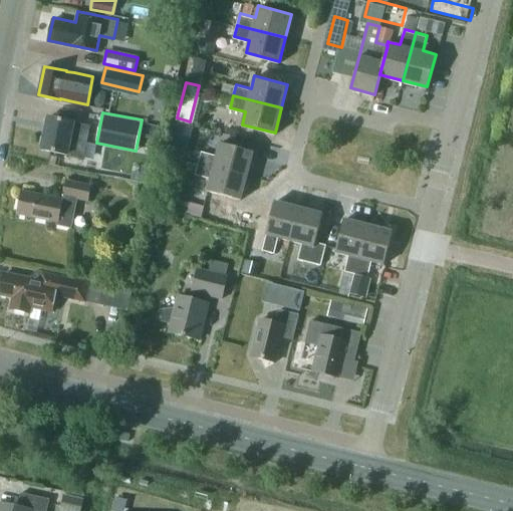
[(68,153),(83,156),(90,124),(74,121),(74,120),(49,114),(42,148),(68,153)]
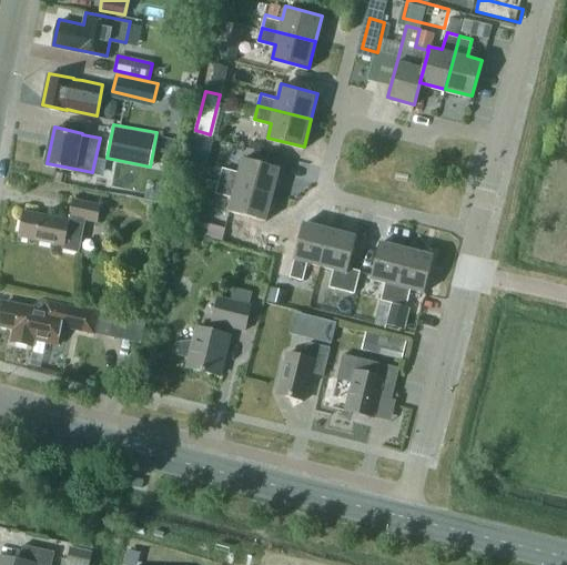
[(223,165),(220,179),(273,192),(280,168),(243,158),(240,170),(223,165)]
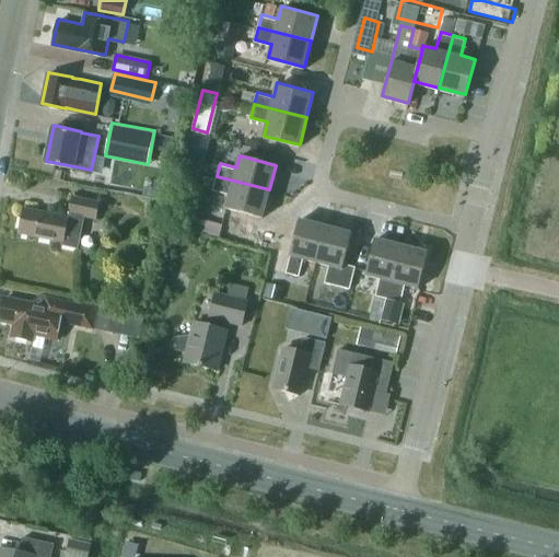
[(269,189),(217,176),(213,188),(230,193),(226,206),(263,216),(269,189)]
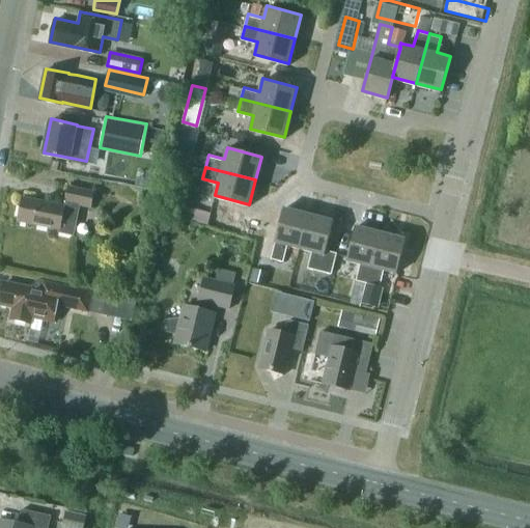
[(91,205),(94,189),(70,184),(65,203),(24,195),(20,218),(60,227),(59,230),(75,233),(80,203),(91,205)]
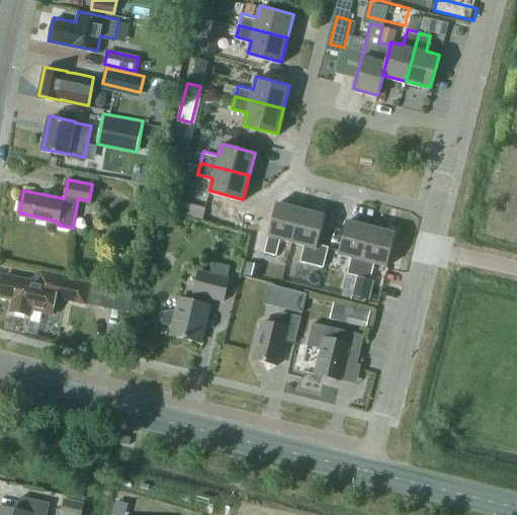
[(268,235),(265,249),(264,251),(267,251),(276,254),(280,238),(292,241),(300,207),(276,201),(268,235)]
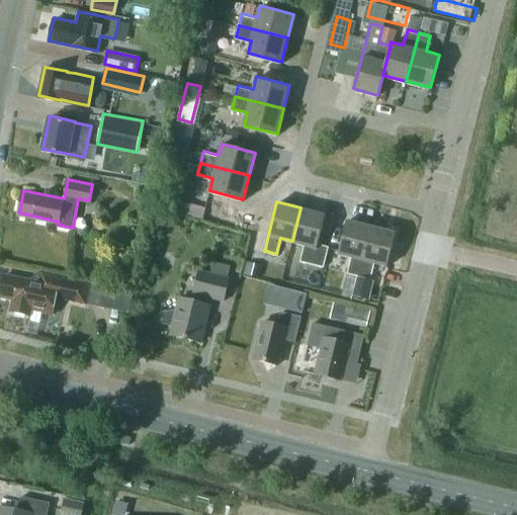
[(325,215),(300,207),(292,241),(305,244),(300,260),(324,266),(329,245),(318,242),(325,215)]
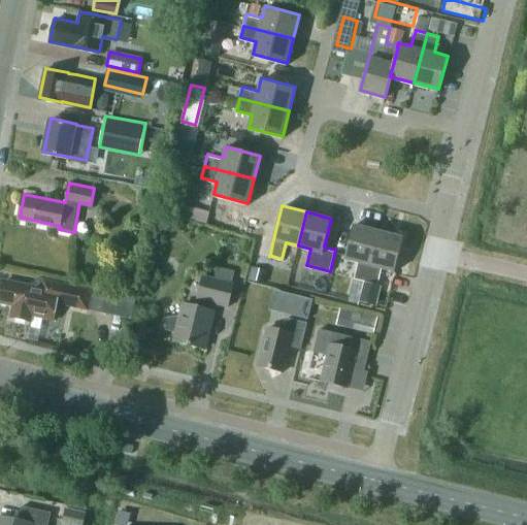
[(354,223),(344,258),(358,262),(355,276),(366,280),(380,230),(355,224),(354,223)]
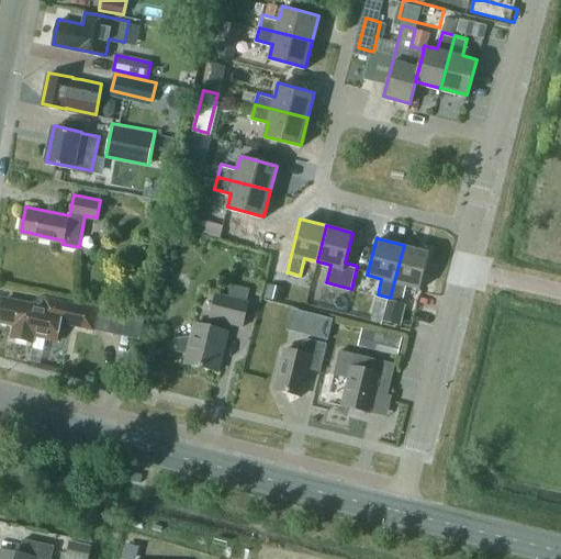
[(429,252),(404,245),(390,298),(402,301),(406,284),(421,288),(429,252)]
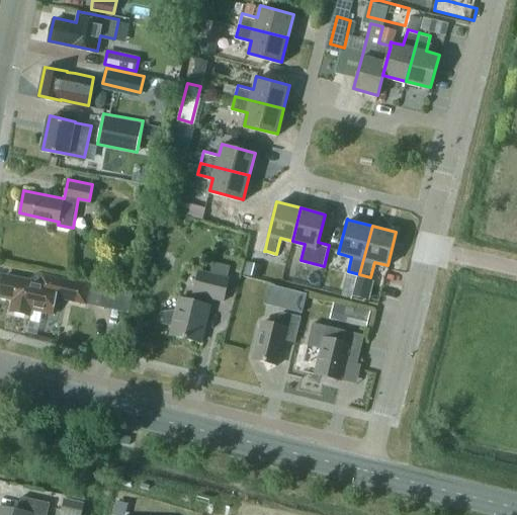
[(177,307),(162,310),(164,322),(173,324),(171,333),(200,340),(210,304),(207,303),(209,295),(224,298),(230,276),(228,276),(231,264),(213,260),(211,272),(199,269),(191,298),(180,295),(177,307)]
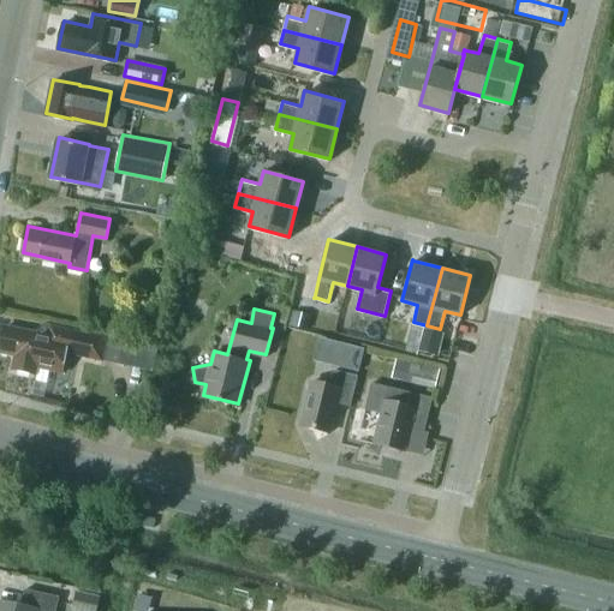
[(0,348),(17,352),(13,366),(37,371),(39,364),(64,369),(67,351),(105,359),(109,335),(48,321),(34,329),(24,327),(24,328),(5,324),(0,348)]
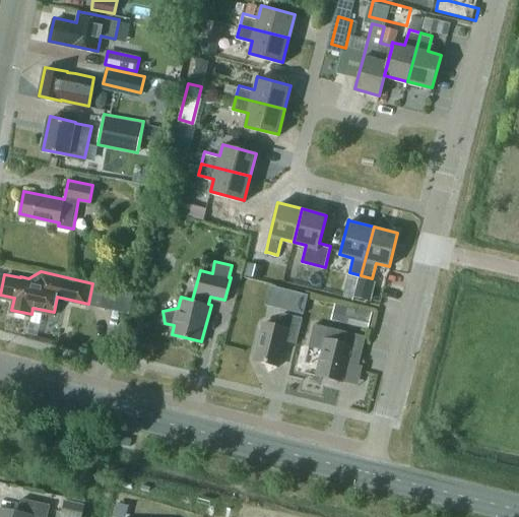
[(276,281),(272,302),(311,311),(315,291),(276,281)]
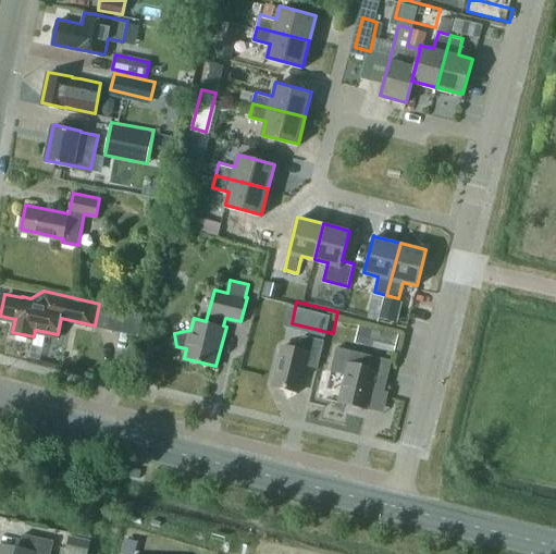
[(397,333),(372,328),(359,324),(356,340),(394,347),(397,333)]
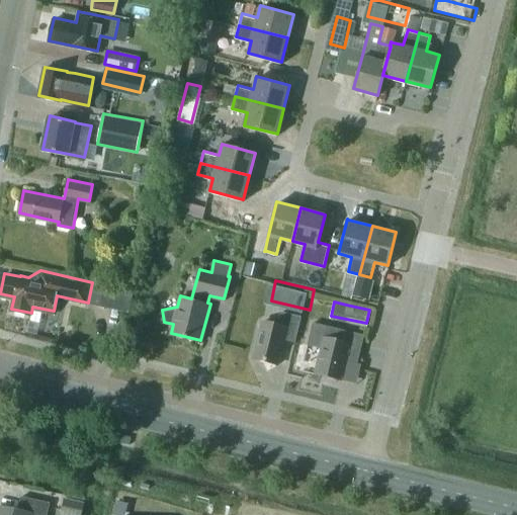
[(295,340),(302,315),(281,311),(278,323),(263,320),(254,357),(277,363),(284,337),(295,340)]
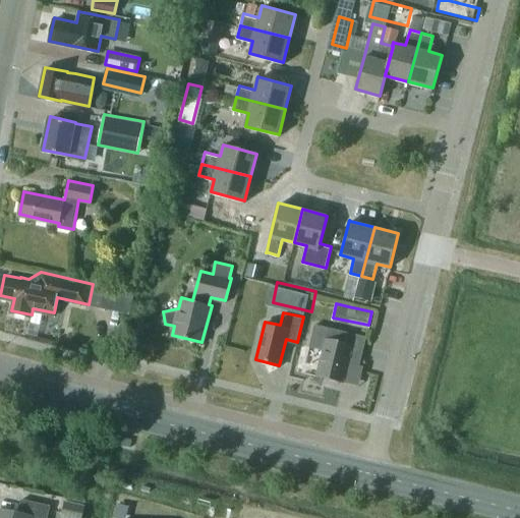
[(315,323),(309,345),(324,348),(318,375),(343,381),(348,361),(360,364),(367,335),(342,329),(340,341),(328,338),(331,326),(315,323)]
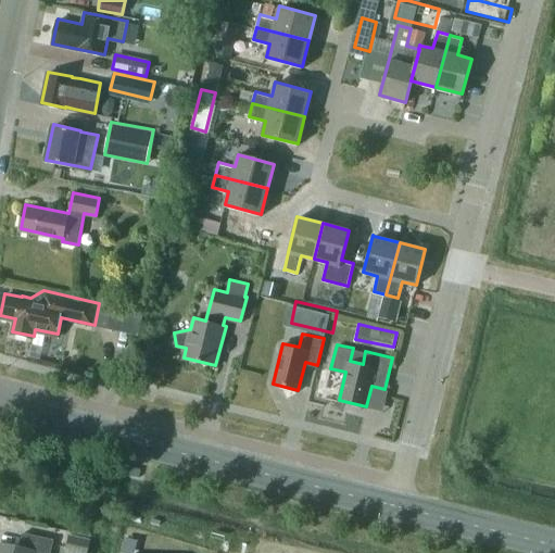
[(50,552),(54,538),(23,531),(20,547),(0,541),(0,552),(50,552)]
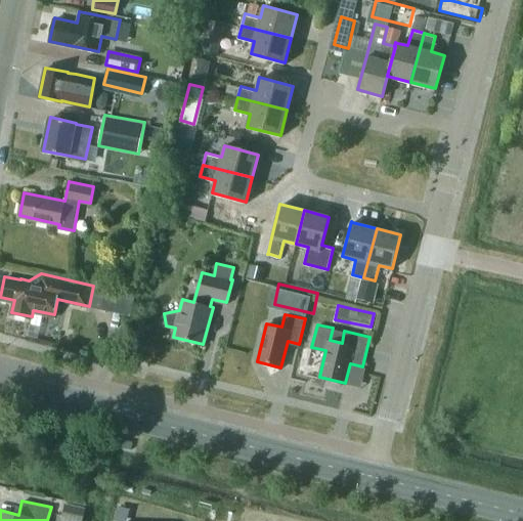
[(62,515),(84,520),(87,506),(66,501),(62,515)]
